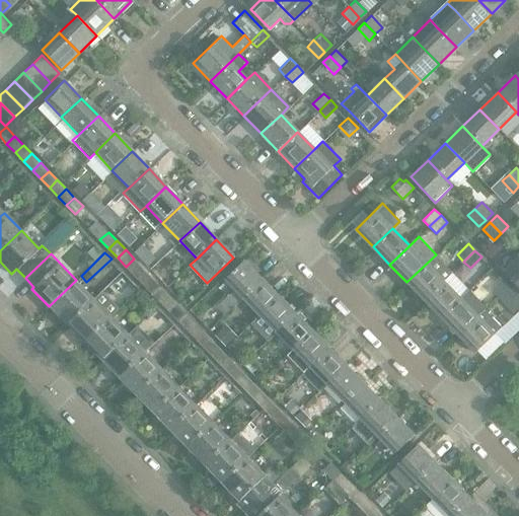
[(424,299),(443,281),(452,272),(436,254),(406,282),(424,299)]
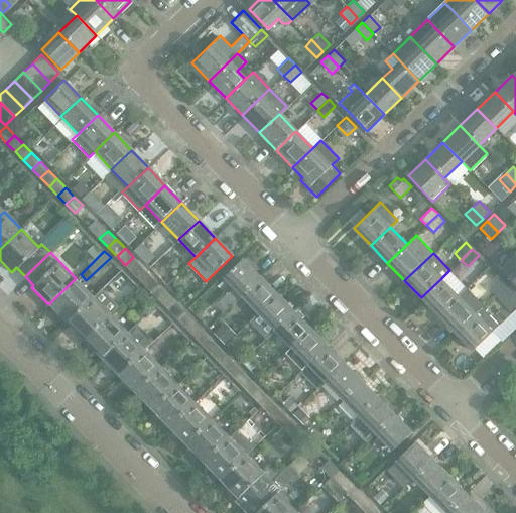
[(515,253),(500,269),(515,285),(515,253)]
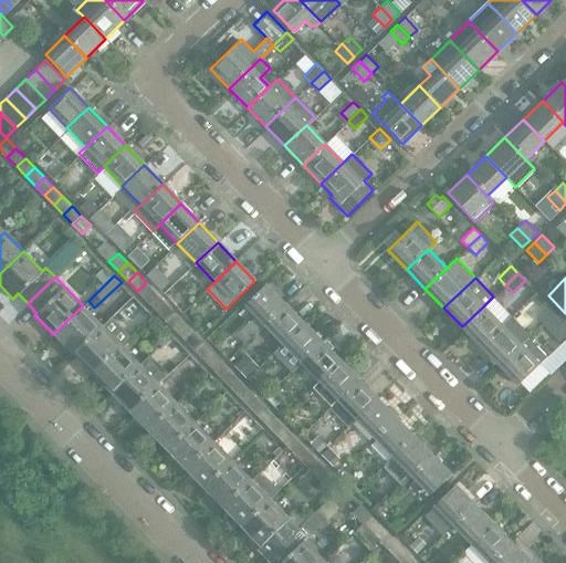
[(156,292),(146,282),(137,291),(147,300),(156,292)]
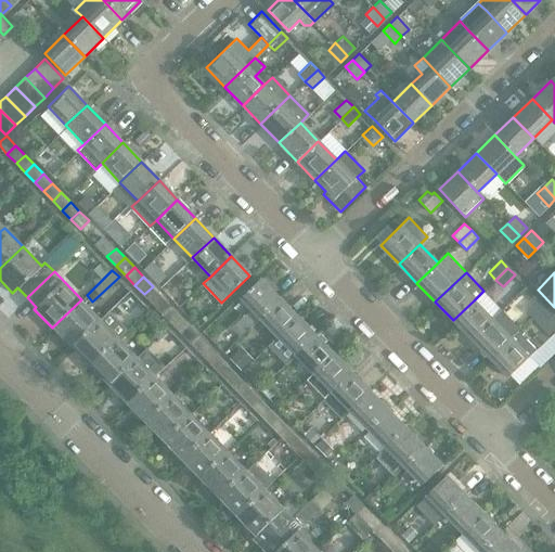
[(239,336),(257,318),(278,297),(259,279),(239,299),(249,310),(231,329),(239,336)]
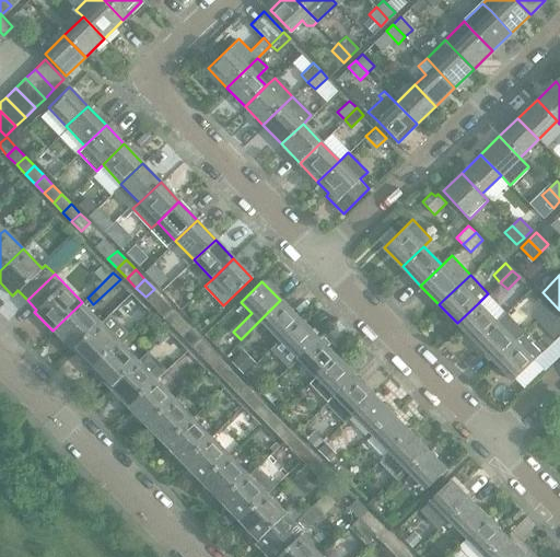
[(163,298),(154,289),(146,297),(154,306),(163,298)]
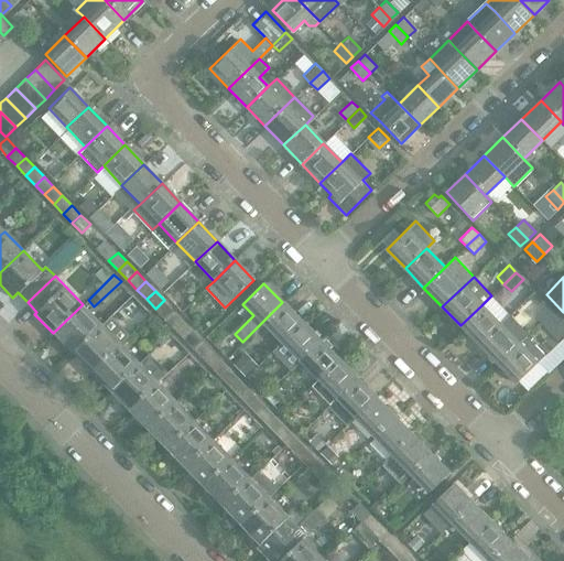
[(173,310),(164,300),(155,309),(165,319),(173,310)]
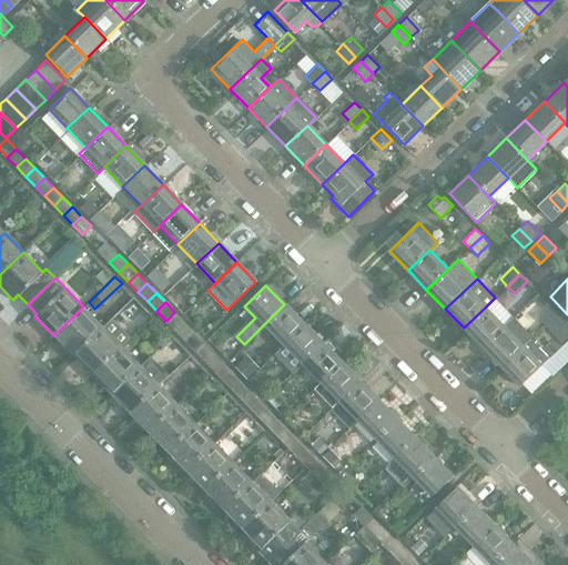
[(545,324),(557,312),(549,303),(536,316),(545,324)]
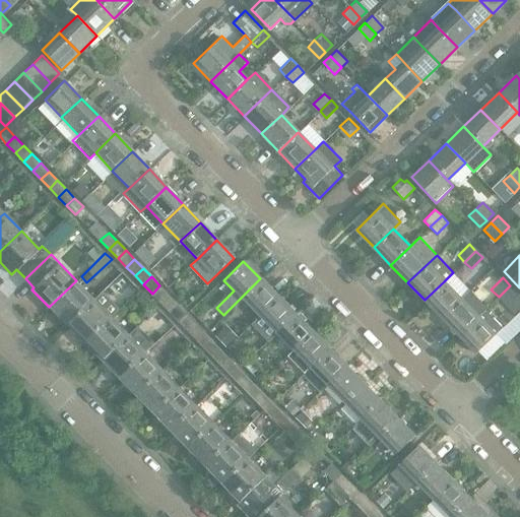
[(258,315),(277,296),(260,278),(241,298),(258,315)]
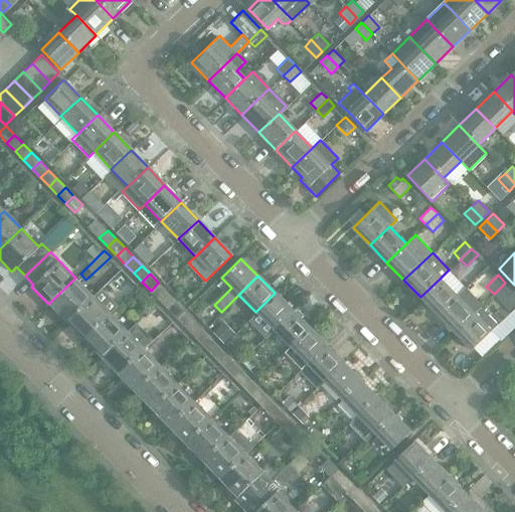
[(65,322),(93,296),(75,278),(48,304),(65,322)]
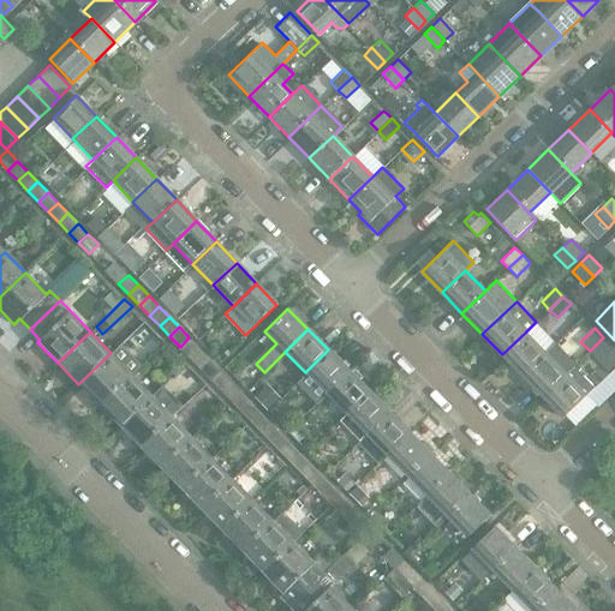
[(523,376),(545,353),(525,333),(502,354),(523,376)]
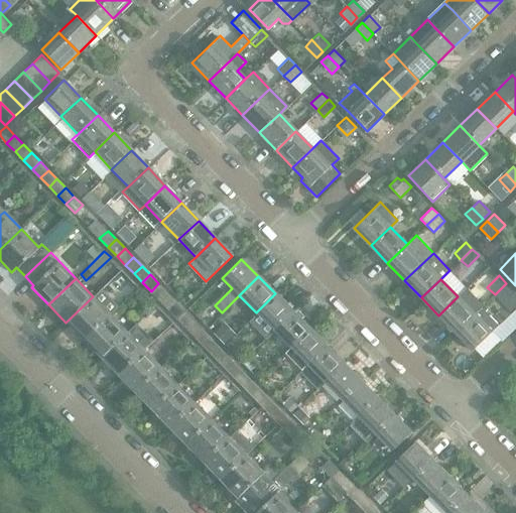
[(167,292),(158,283),(151,291),(159,299),(167,292)]
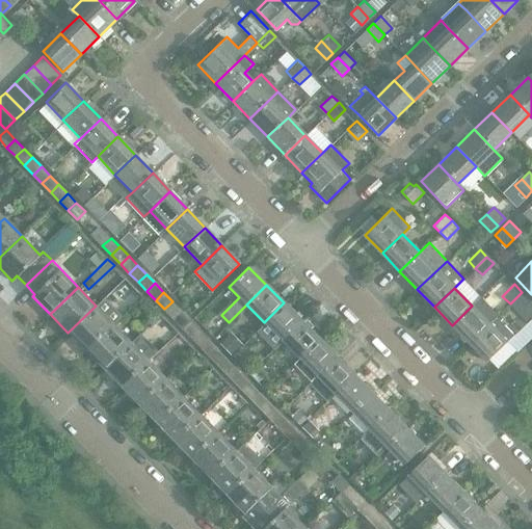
[(531,317),(531,301),(522,292),(510,303),(528,321),(531,317)]
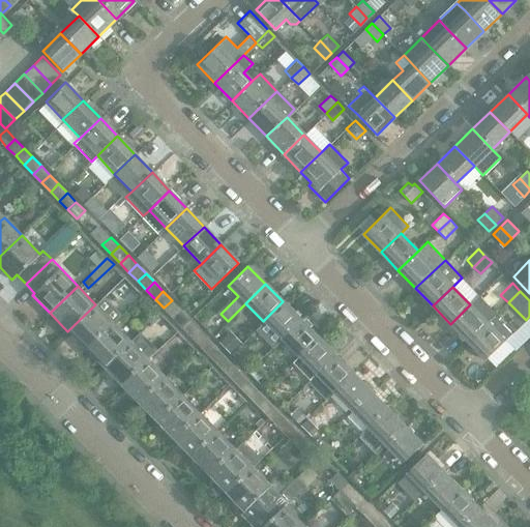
[(450,324),(467,342),(495,315),(497,313),(479,295),(470,304),(450,324)]
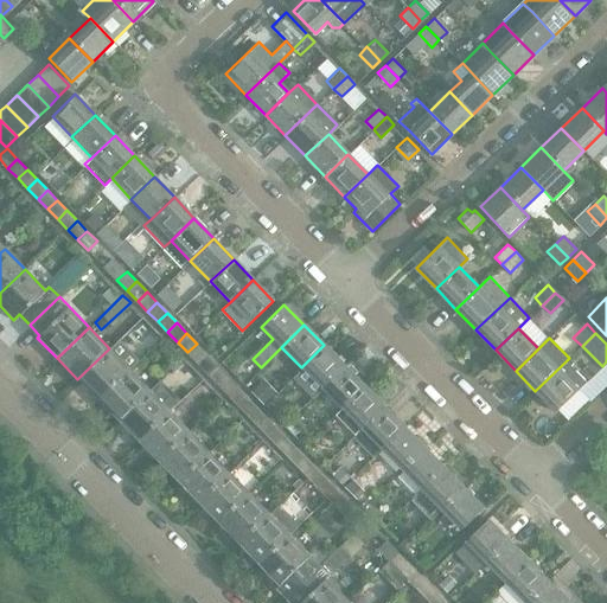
[(206,354),(197,344),(187,352),(198,363),(206,354)]
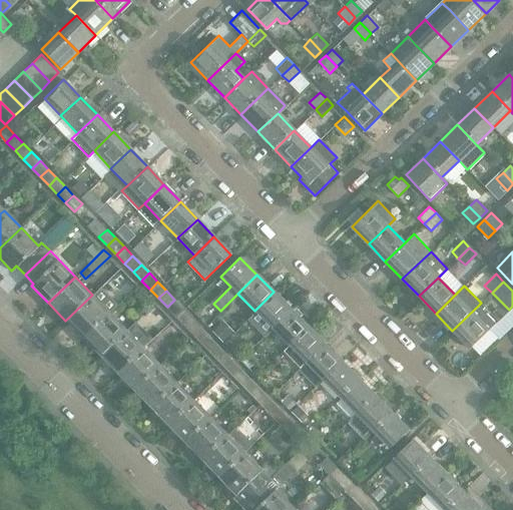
[(272,328),(291,310),(274,292),(254,311),(272,328)]
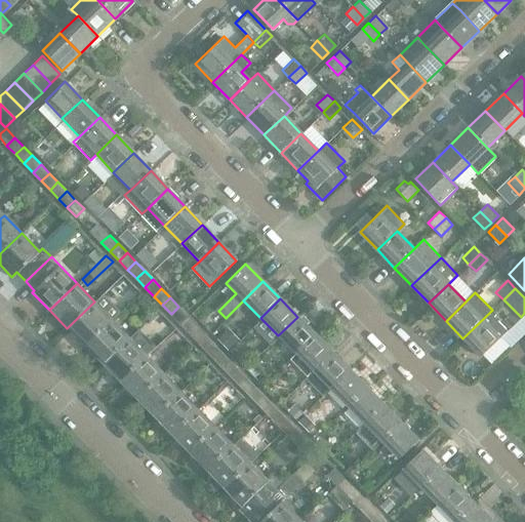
[(84,346),(112,319),(94,302),(67,328),(84,346)]
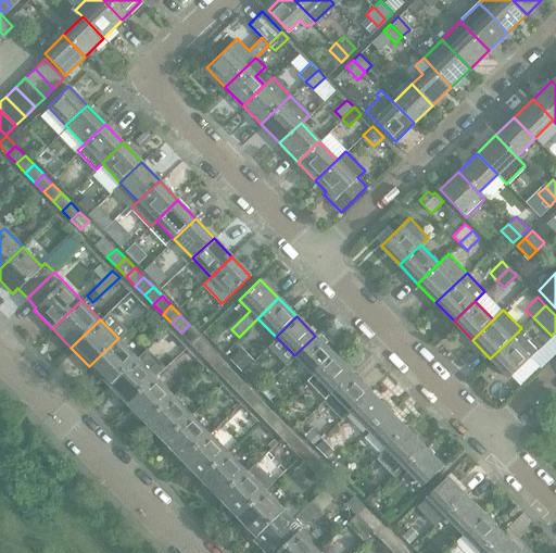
[(199,334),(189,325),(181,332),(190,342),(199,334)]
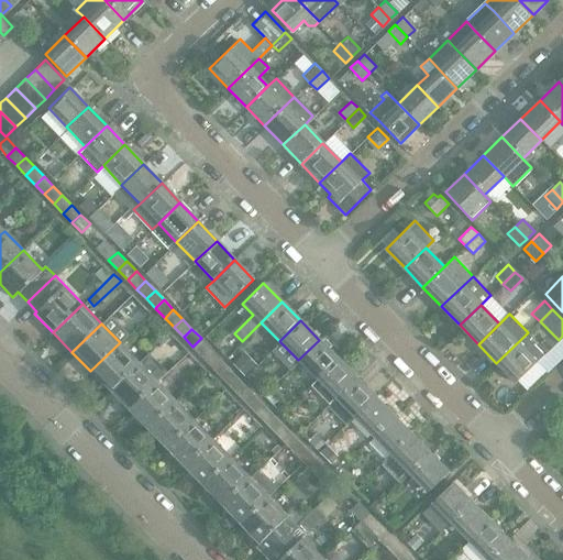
[(515,382),(544,354),(526,335),(496,363),(515,382)]
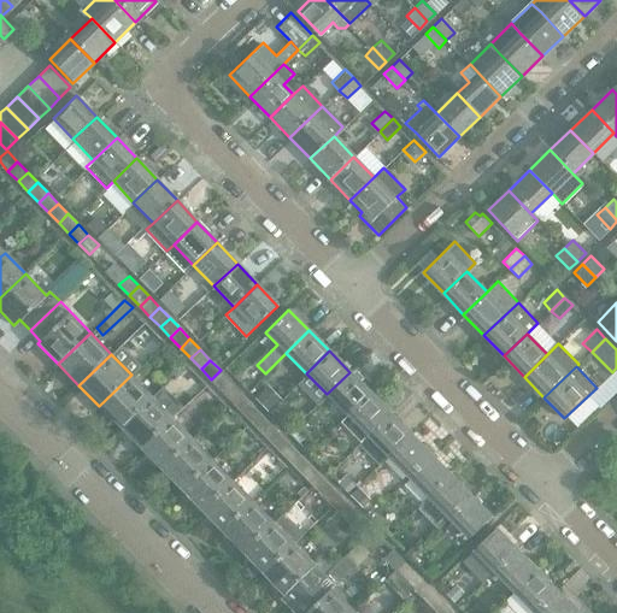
[(230,381),(221,370),(211,379),(222,390),(230,381)]
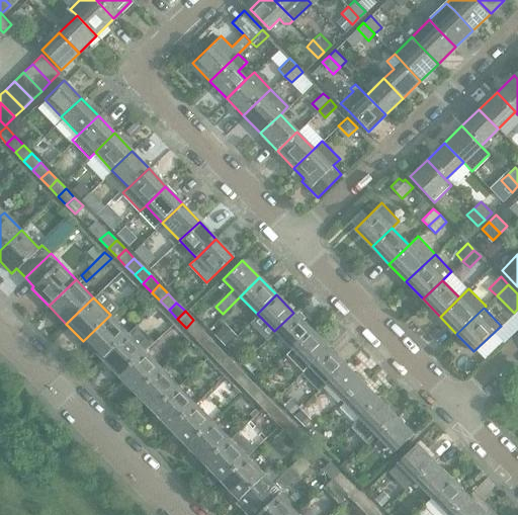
[(290,349),(311,330),(293,313),(274,331),(290,349)]
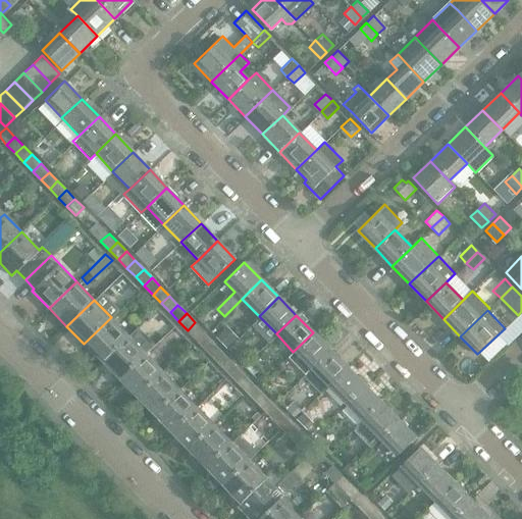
[(101,362),(128,335),(111,317),(84,344),(101,362)]
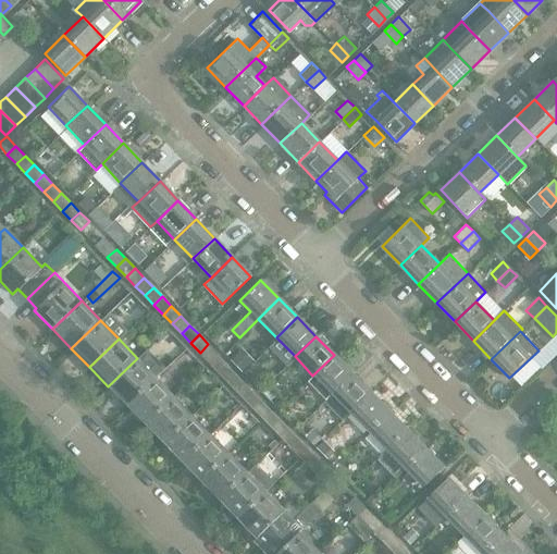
[(218,354),(208,344),(200,353),(209,361),(218,354)]
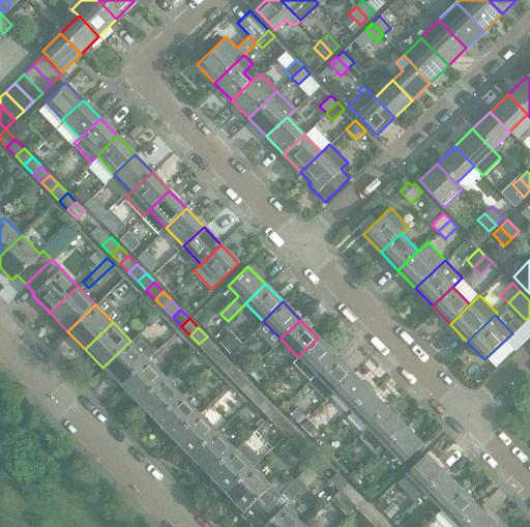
[(215,345),(207,337),(199,344),(208,353),(215,345)]
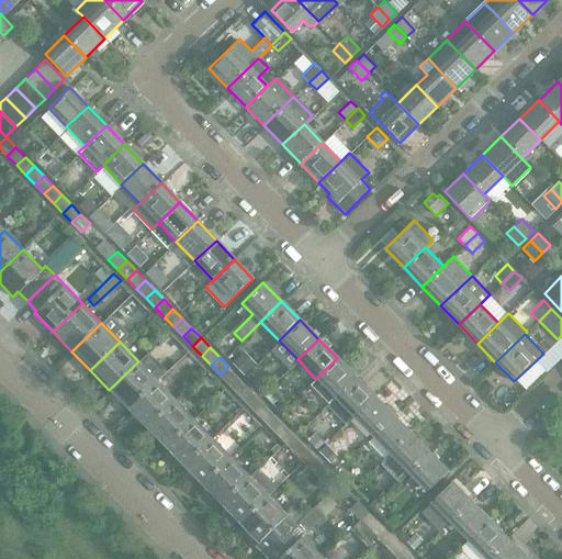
[(329,402),(355,377),(337,358),(315,379),(311,383),(329,402)]
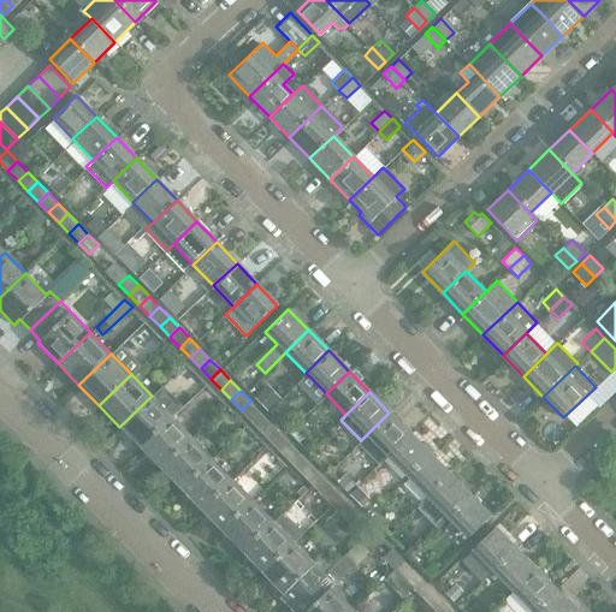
[(140,447),(172,416),(152,396),(119,427),(140,447)]
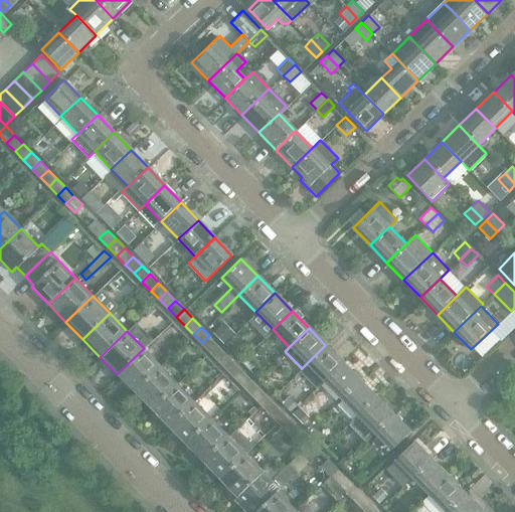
[(218,344),(209,335),(202,343),(210,352),(218,344)]
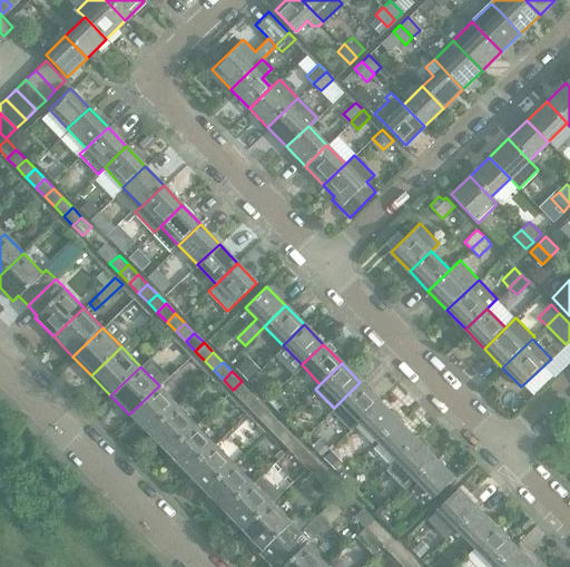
[(251,391),(242,381),(233,390),(242,400),(251,391)]
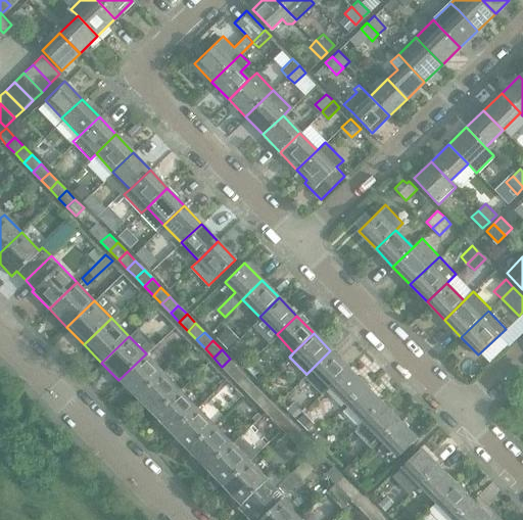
[(322,393),(328,387),(347,368),(330,350),(306,374),(304,376),(322,393)]
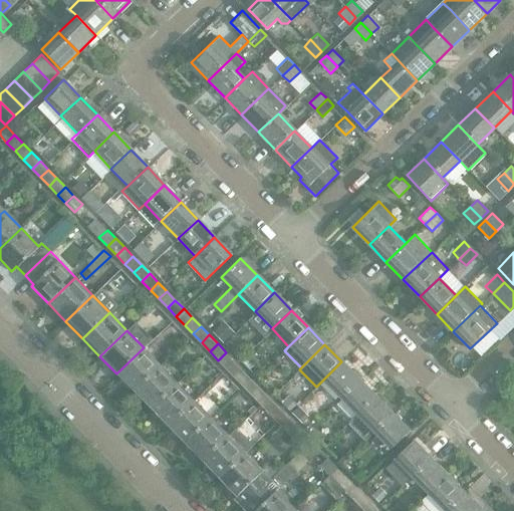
[(134,392),(161,365),(144,347),(116,373),(134,392)]
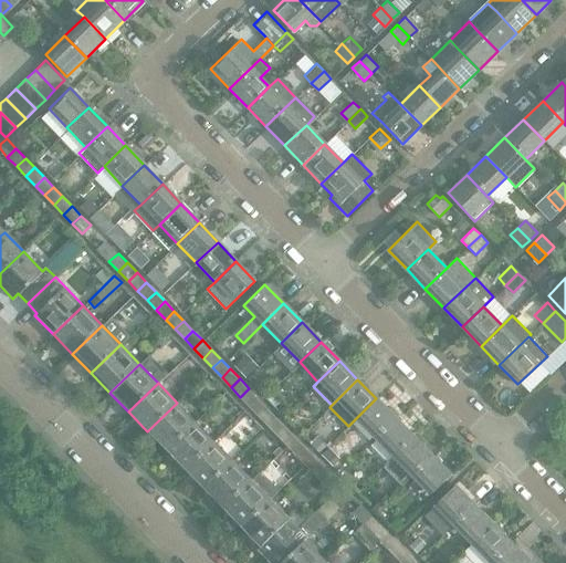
[(259,398),(249,388),(240,397),(250,406),(259,398)]
